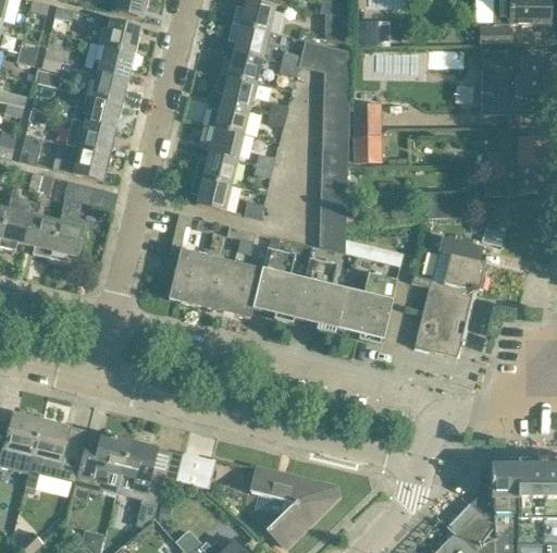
[(47,13),(49,3),(37,0),(33,0),(31,10),(47,13)]
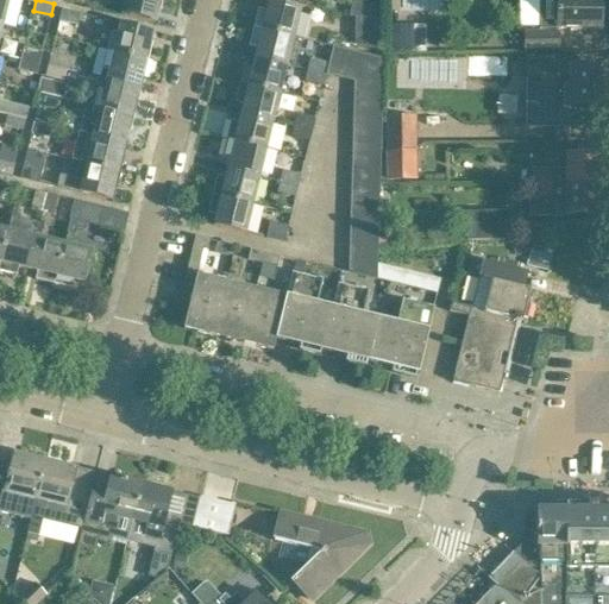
[(159,10),(161,0),(119,0),(126,1),(124,11),(156,19),(158,8),(159,10)]
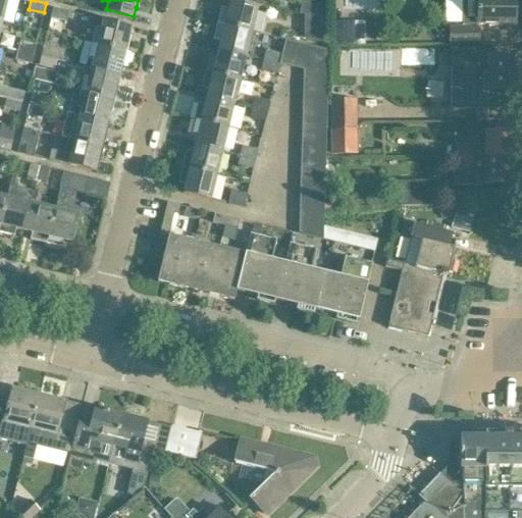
[(259,5),(250,3),(239,0),(230,0),(228,7),(221,5),(217,21),(253,30),(259,5)]
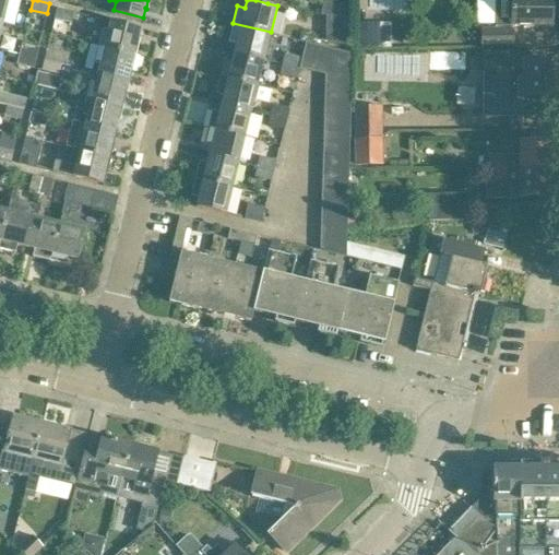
[(345,16),(345,0),(323,0),(321,11),(326,12),(345,16)]
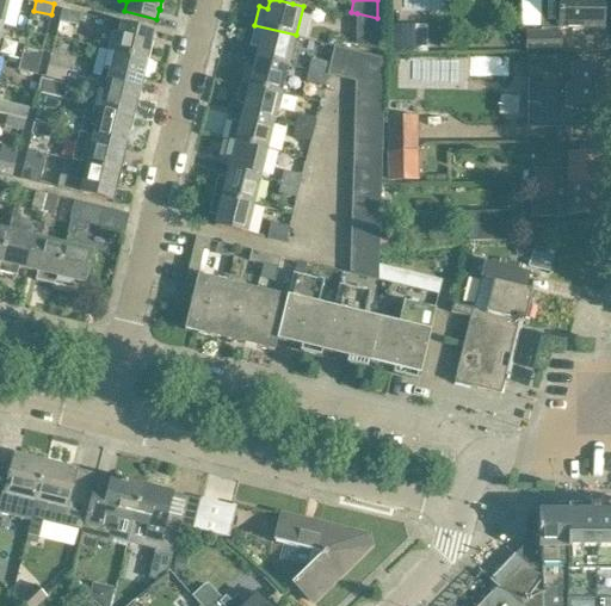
[(539,0),(541,29),(526,29),(526,48),(526,50),(538,50),(562,49),(562,30),(567,25),(604,25),(604,0),(539,0)]
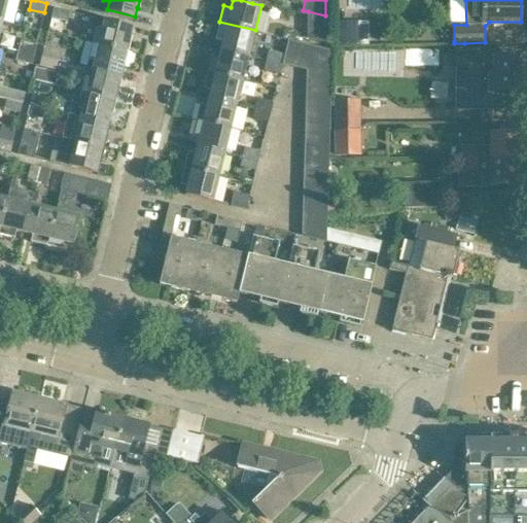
[(67,19),(70,9),(55,5),(51,14),(67,19)]
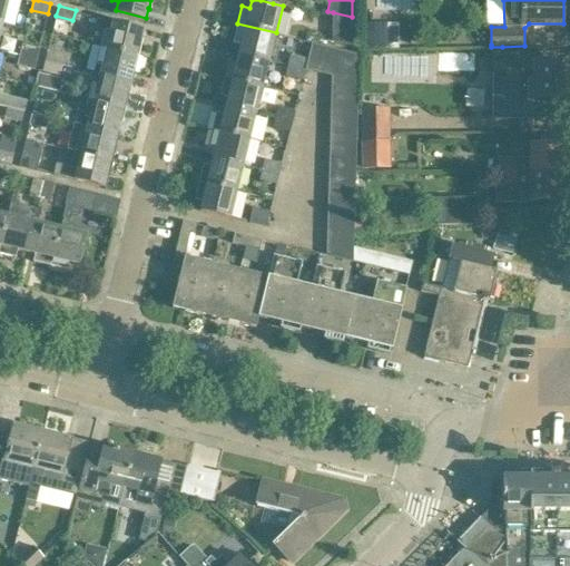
[(352,42),(352,17),(333,12),(333,38),(352,42)]
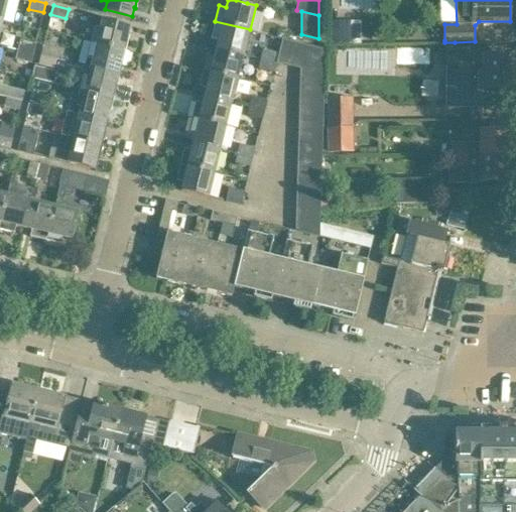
[(95,24),(92,40),(125,48),(129,33),(128,32),(130,24),(111,19),(104,17),(101,26),(95,24)]
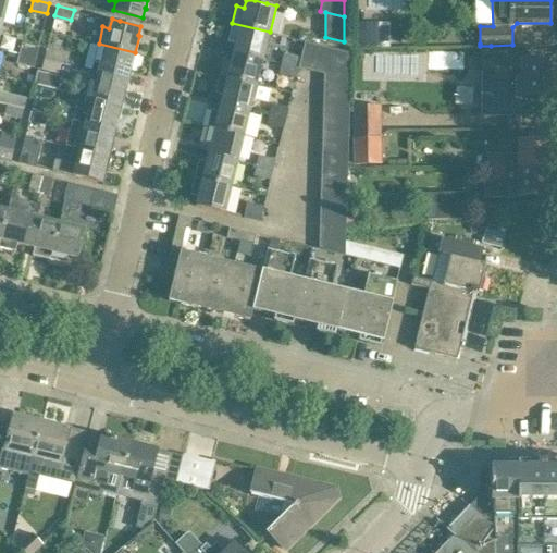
[(378,20),(351,21),(351,42),(379,42),(378,29),(378,20)]
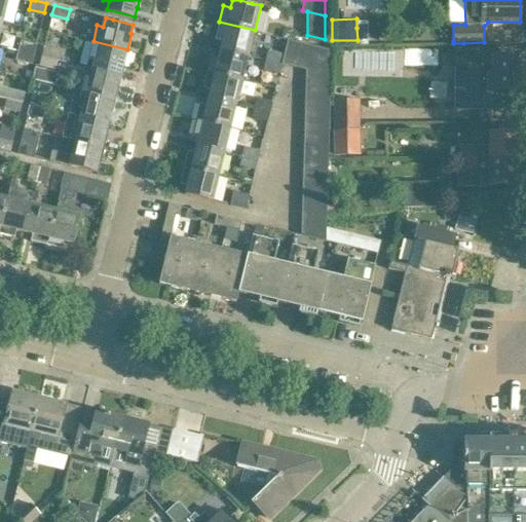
[(255,30),(219,22),(215,37),(222,39),(220,47),(249,53),(255,30)]
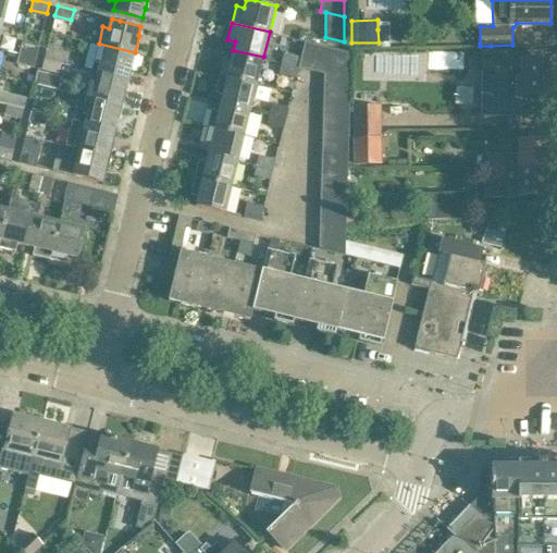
[(390,29),(378,29),(379,42),(390,41),(390,29)]
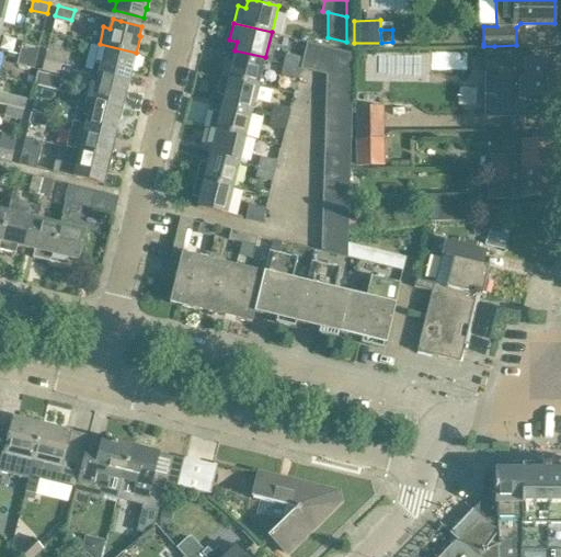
[(39,45),(22,41),(20,52),(36,56),(39,45)]
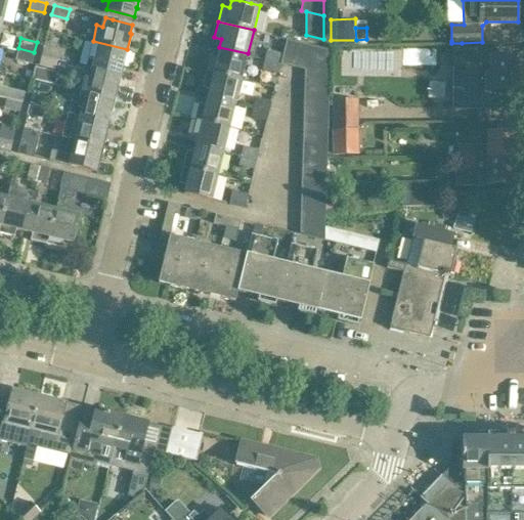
[(295,66),(300,41),(287,38),(284,51),(280,61),(295,66)]
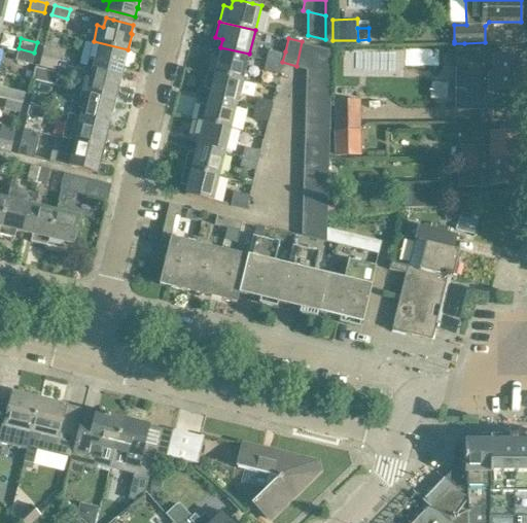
[(86,39),(82,55),(90,57),(86,66),(93,67),(120,74),(123,65),(124,66),(128,49),(94,41),(86,39)]
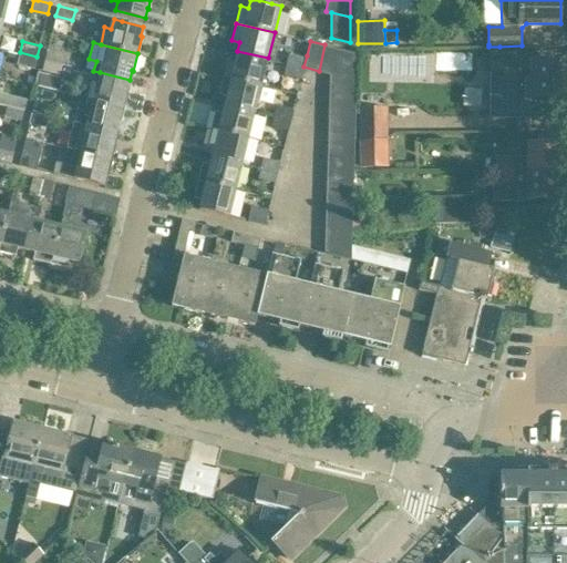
[(331,74),(338,48),(325,44),(319,71),(331,74)]
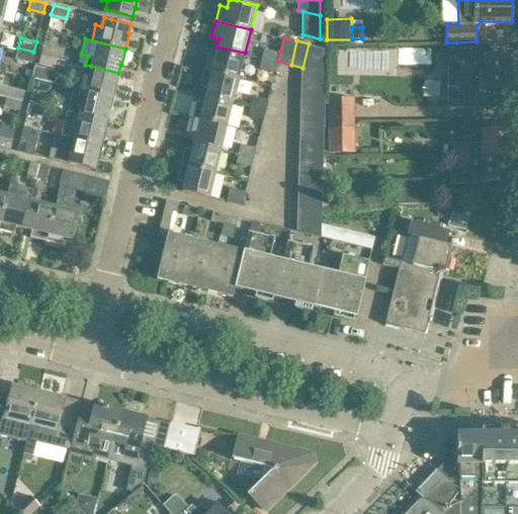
[(60,48),(44,44),(40,54),(57,58),(60,48)]
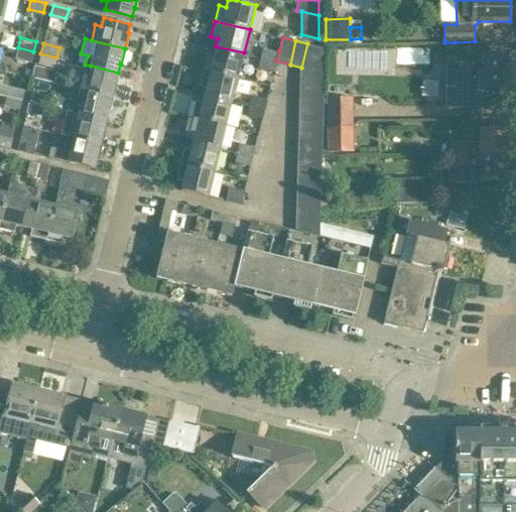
[(323,131),(323,125),(325,47),(307,43),(301,68),(299,130),(323,131)]
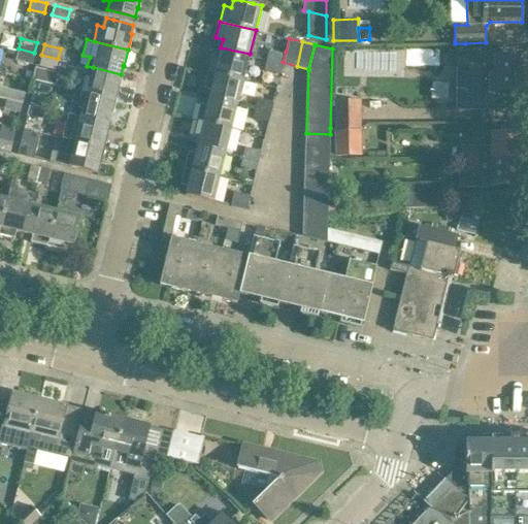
[(243,79),(250,54),(221,47),(219,55),(212,54),(207,70),(243,79)]
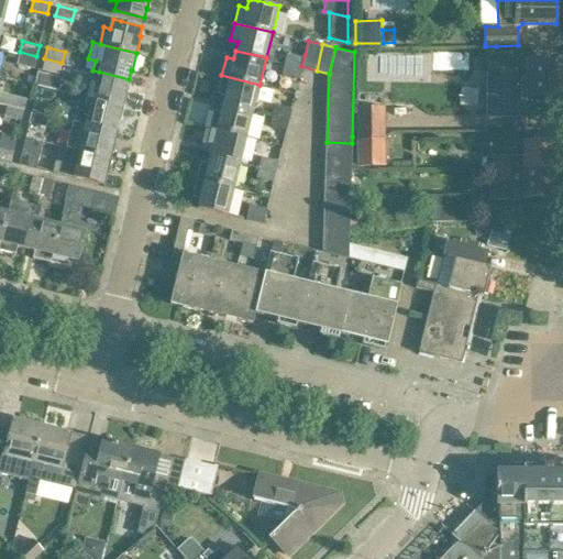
[(301,66),(305,55),(287,51),(284,62),(301,66)]
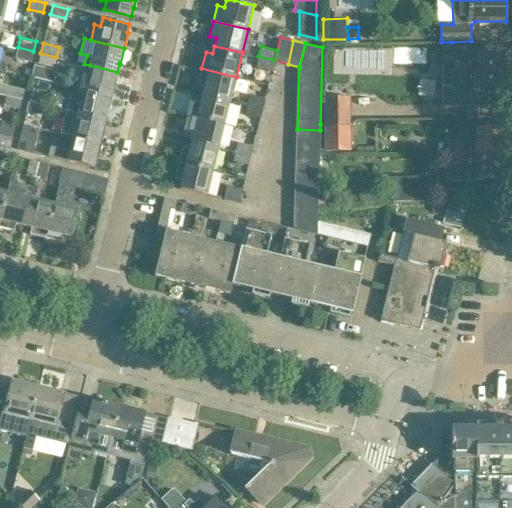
[(31,60),(33,51),(18,47),(15,56),(31,60)]
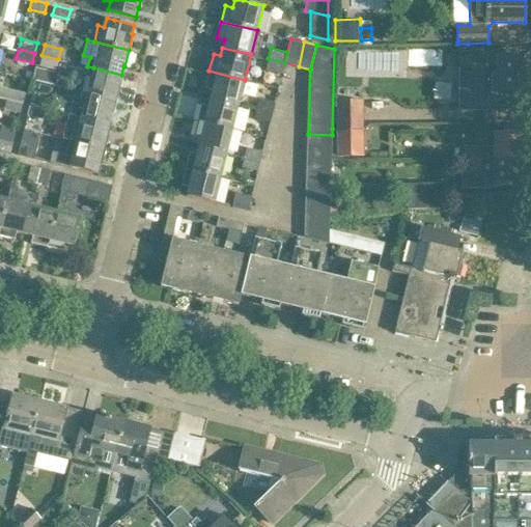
[(460,53),(459,107),(515,107),(515,90),(524,90),(524,57),(515,57),(515,53),(460,53)]
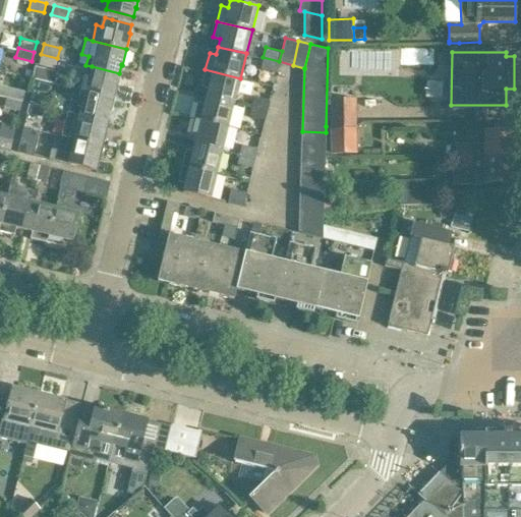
[(54,67),(57,58),(41,54),(39,63),(54,67)]
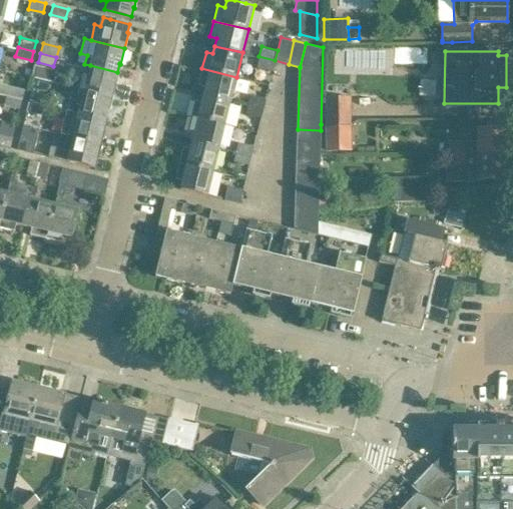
[(273,68),(275,60),(259,56),(257,65),(273,68)]
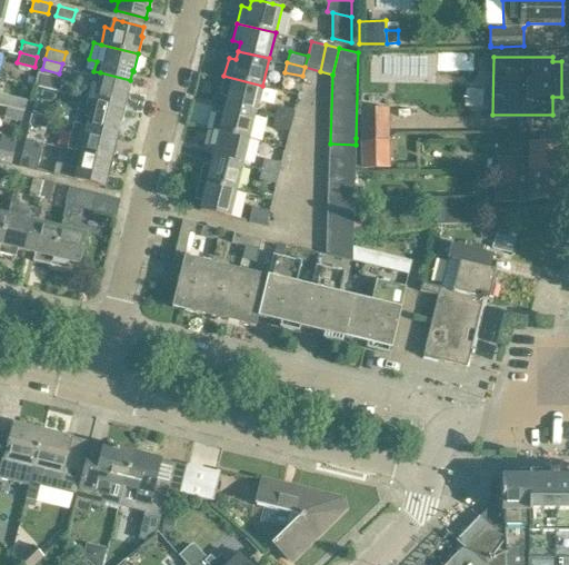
[(91,79),(87,97),(126,106),(129,89),(128,88),(130,80),(100,72),(93,71),(91,79)]
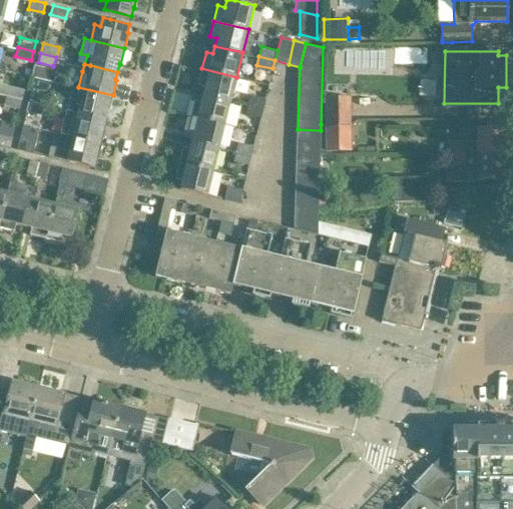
[(323,64),(321,124),(325,123),(348,123),(352,123),(352,107),(368,107),(368,82),(345,82),(345,81),(335,82),(336,64),(323,64)]
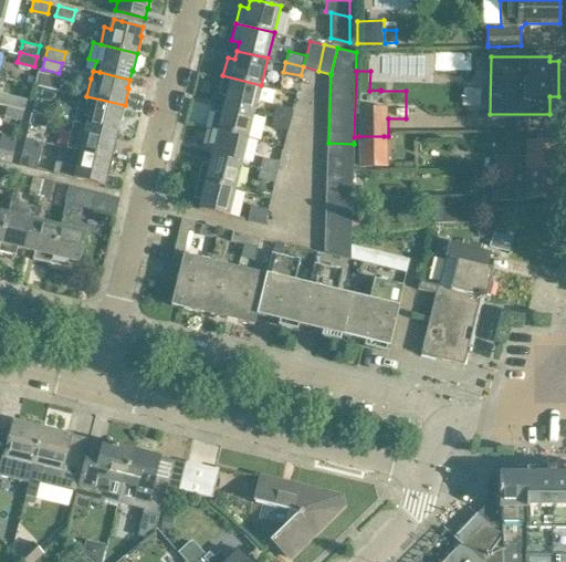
[(261,85),(222,75),(219,92),(226,93),(223,103),(254,111),(261,85)]
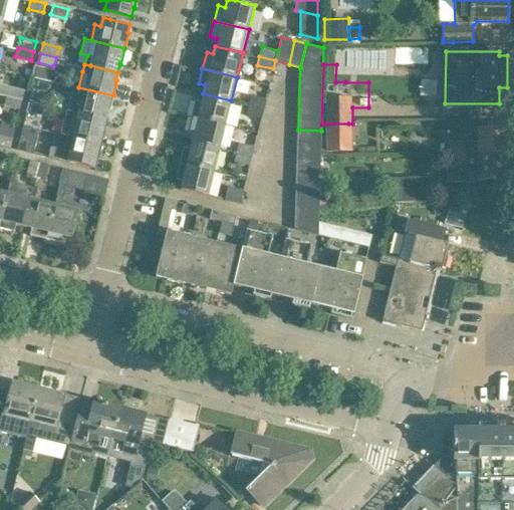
[(0,92),(6,94),(22,98),(24,88),(0,81),(0,92)]
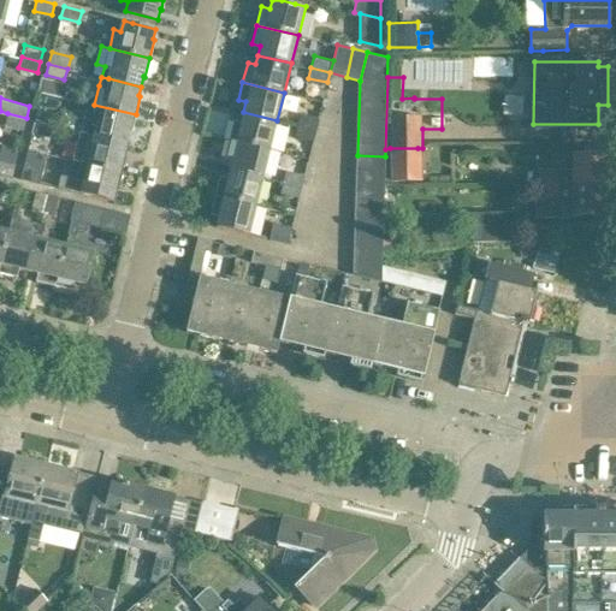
[(94,105),(90,124),(96,125),(95,134),(128,142),(130,132),(131,134),(136,114),(94,105)]
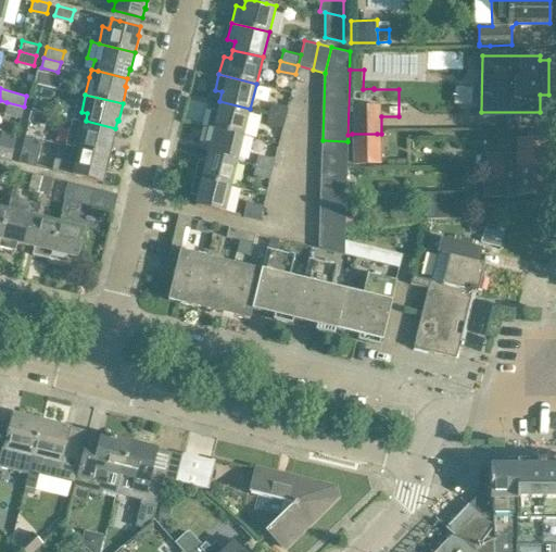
[(51,102),(33,98),(30,109),(48,112),(51,102)]
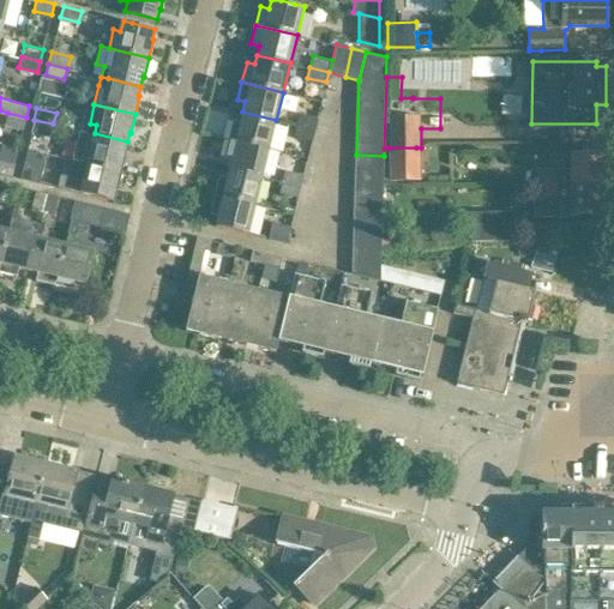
[(270,148),(276,120),(242,112),(241,120),(233,119),(228,137),(270,148)]
